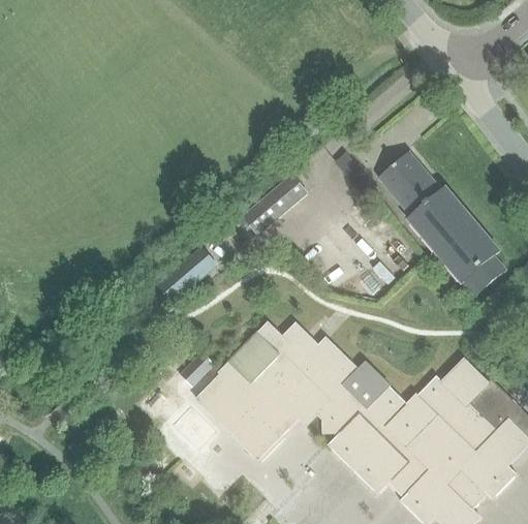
[(503,267),(492,253),(498,248),(444,186),(443,187),(441,184),(438,186),(408,151),(399,159),(396,156),(385,165),(387,167),(378,176),(410,214),(407,218),(460,280),(461,279),(473,293),(503,267)]
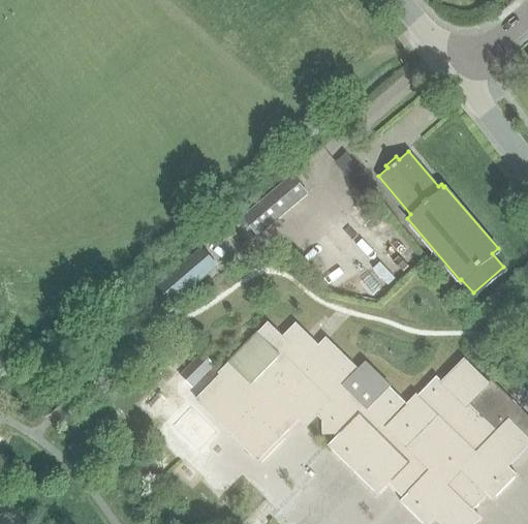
[(345,155),(342,152),(335,158),(333,159),(364,196),(373,189),(345,155)]
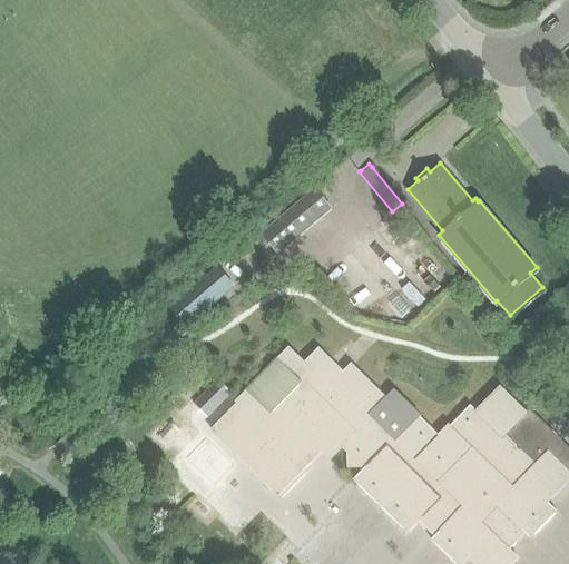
[(319,171),(295,191),(298,196),(258,229),(276,249),(330,205),(320,194),(331,185),(319,171)]
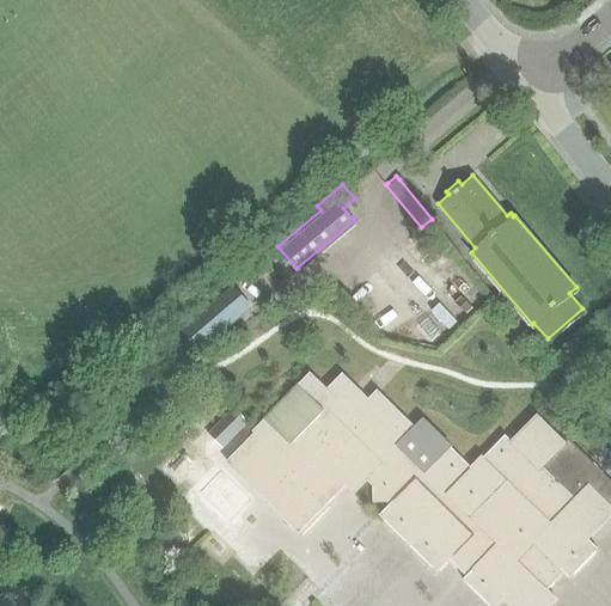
[(197,346),(212,334),(249,303),(232,285),(182,328),(197,346)]
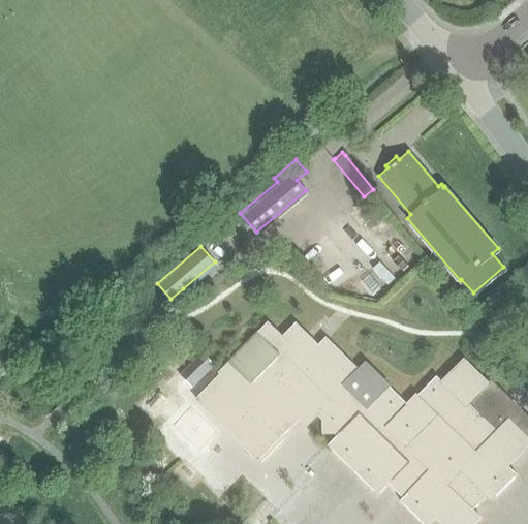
[(471,507),(486,492),(491,497),(516,471),(507,463),(527,441),(527,413),(514,400),(490,376),(487,380),(463,357),(441,379),(435,373),(407,402),(387,383),(365,361),(358,369),(345,358),(324,337),(317,344),(303,331),(294,322),(282,335),(267,320),(221,366),(218,370),(219,371),(195,397),(256,457),(290,422),(287,420),(294,412),(304,423),(314,412),(320,419),(320,432),(322,432),(322,428),(332,428),(336,432),(327,442),(376,491),(386,481),(401,495),(398,498),(424,523),(432,514),(442,523),(469,523),(479,515),(471,507)]
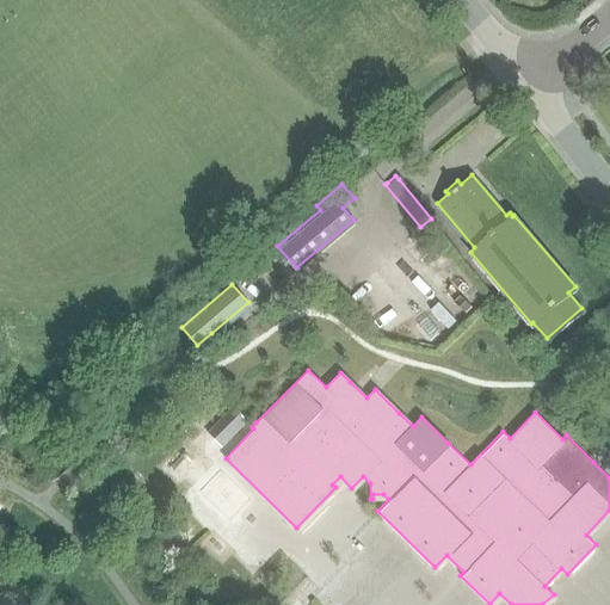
[(220,443),(245,417),(230,403),(205,428),(220,443)]
